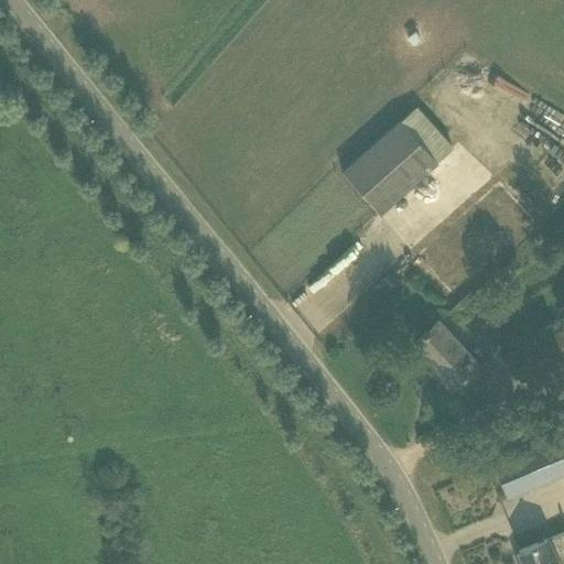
[(437,160),(454,145),(418,105),(342,172),(379,214),(437,162),(437,160)]
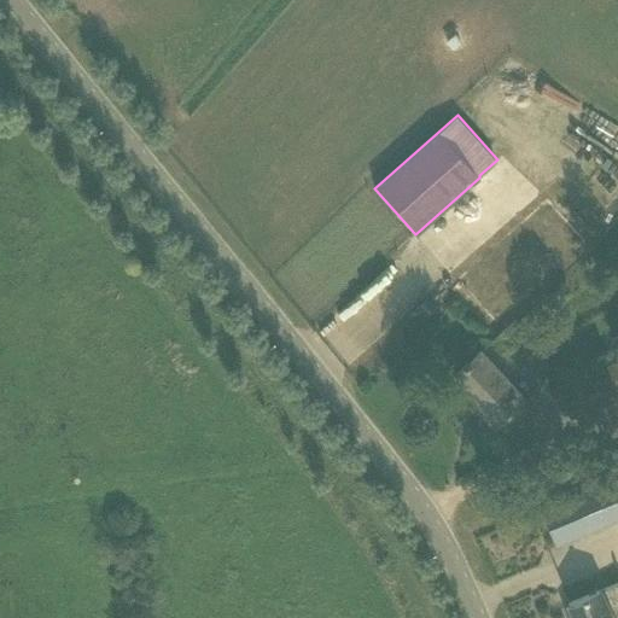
[(561,181),(453,278),(491,321),(600,225),(561,181)]
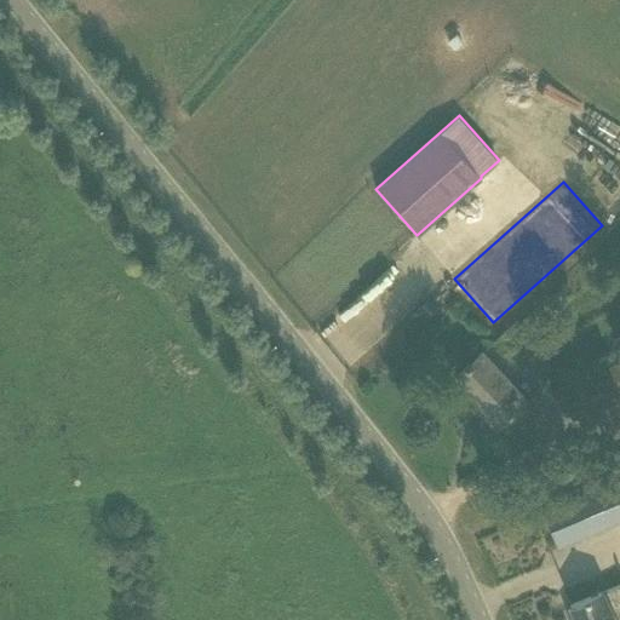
[(497,429),(526,402),(480,352),(451,379),(497,429)]
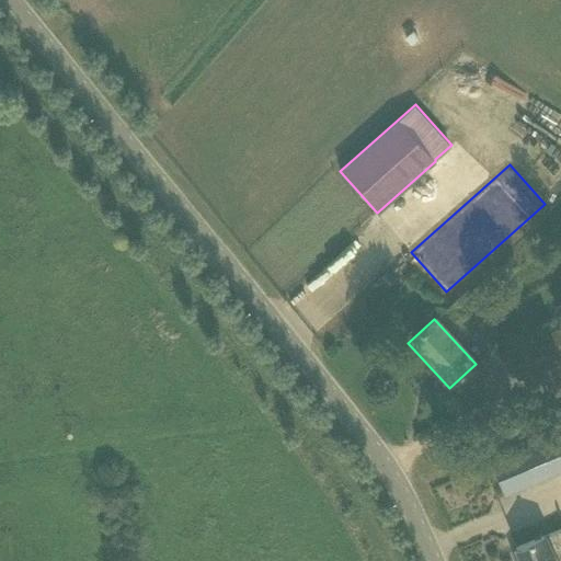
[(518,378),(560,358),(560,328),(506,353),(518,378)]
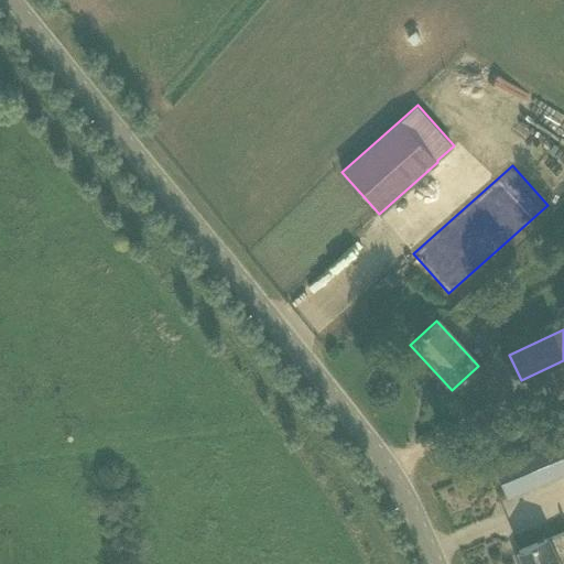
[(507,498),(563,474),(563,435),(492,466),(507,498)]
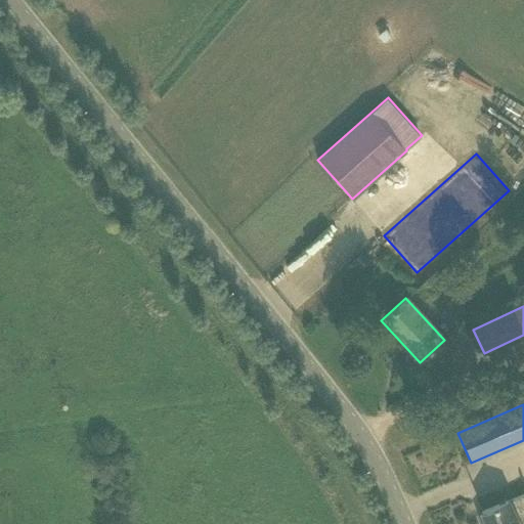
[(523,523),(523,493),(481,512),(486,523),(523,523)]
